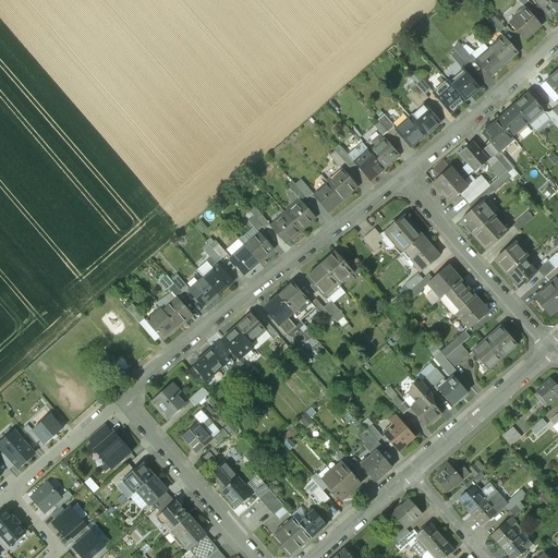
[(557,0),(535,0),(552,17),(557,11),(557,0)]
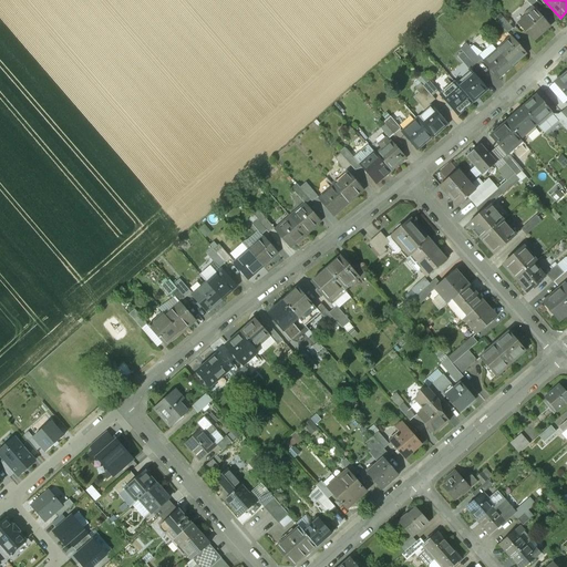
[(534,7),(525,13),(527,16),(518,23),(534,41),(550,27),(534,7)]
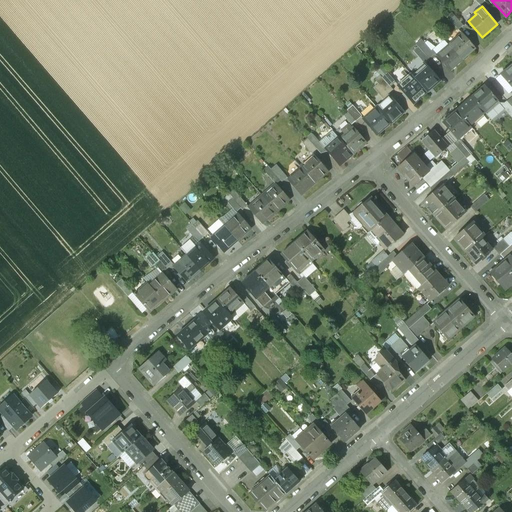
[(464,26),(455,16),(450,21),(458,31),(464,26)]
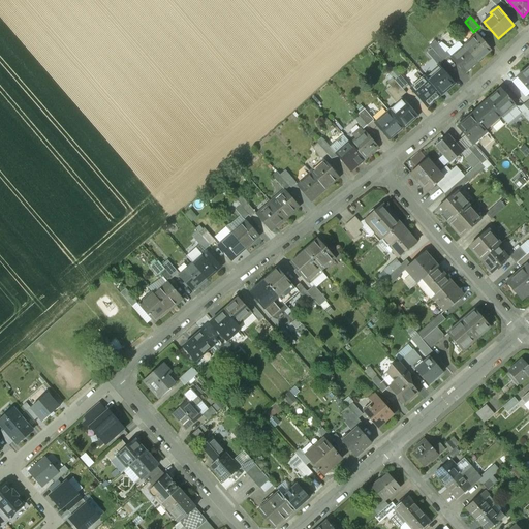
[(478,35),(464,48),(465,48),(477,63),(492,51),(478,35)]
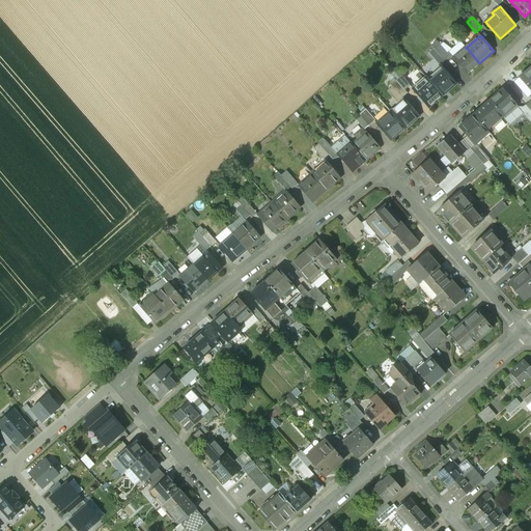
[(450,56),(441,46),(435,50),(445,61),(450,56)]
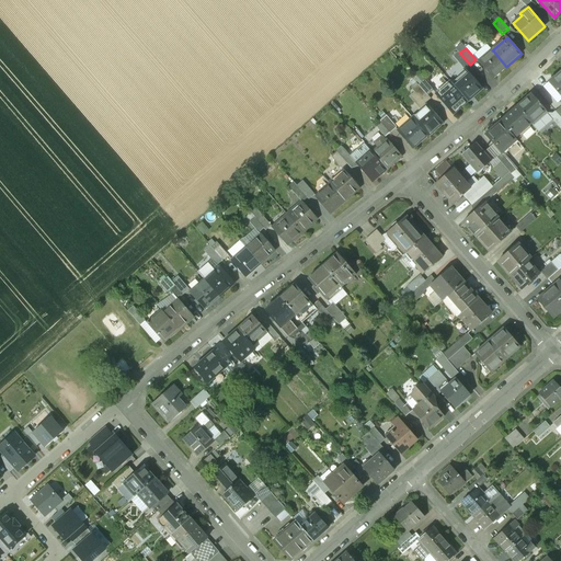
[(493,50),(480,63),(494,78),(506,67),(493,50)]
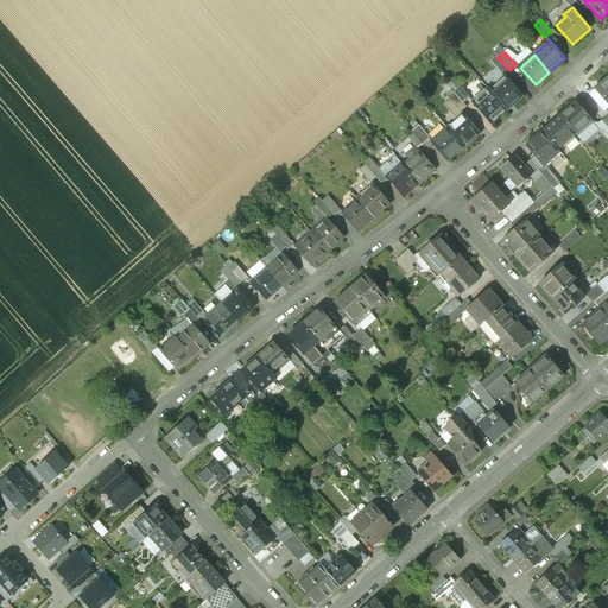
[(496,56),(491,62),(502,75),(510,70),(498,57),(496,56)]
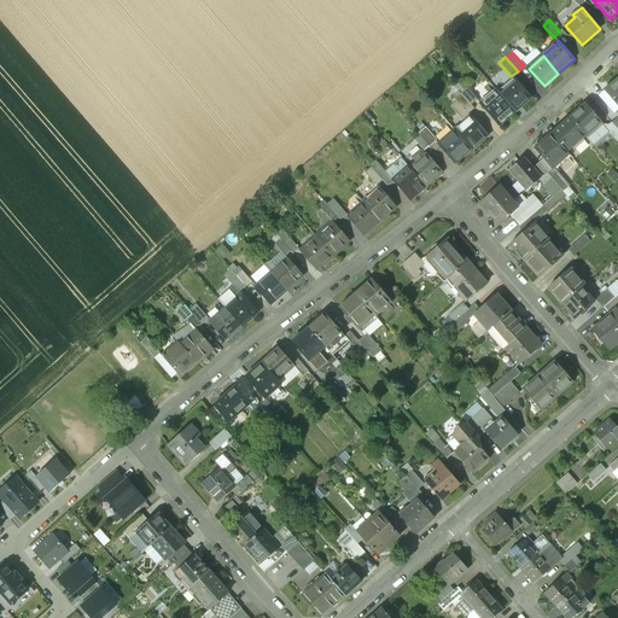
[(617,80),(611,87),(610,86),(604,91),(617,106),(617,80)]
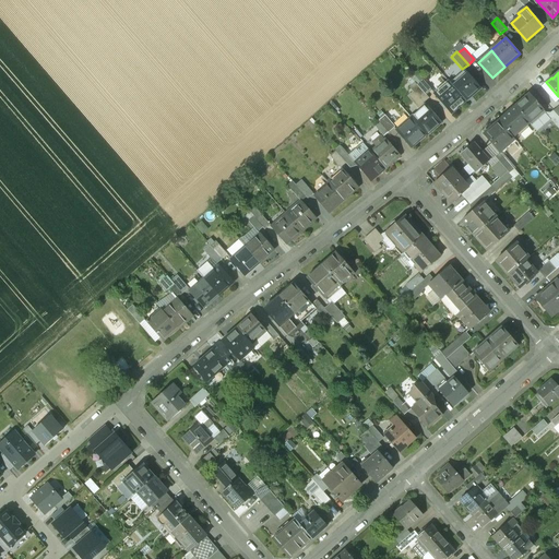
[(467,73),(461,79),(459,76),(451,84),(466,102),(480,88),(467,73)]
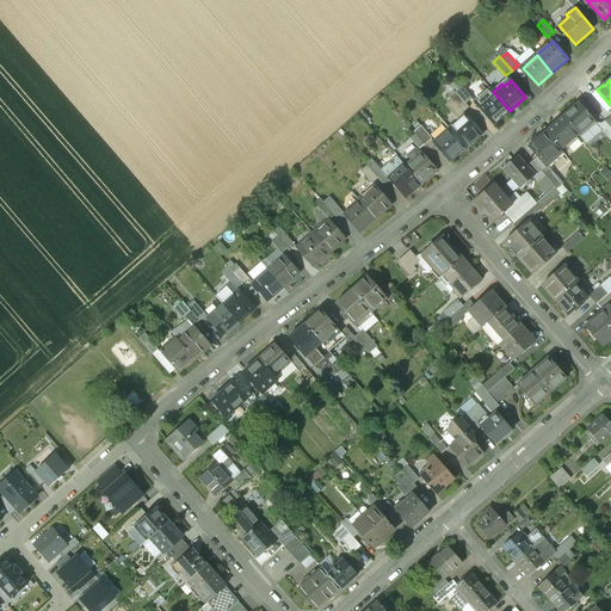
[(471,98),(463,88),(456,94),(458,97),(466,104),(471,98)]
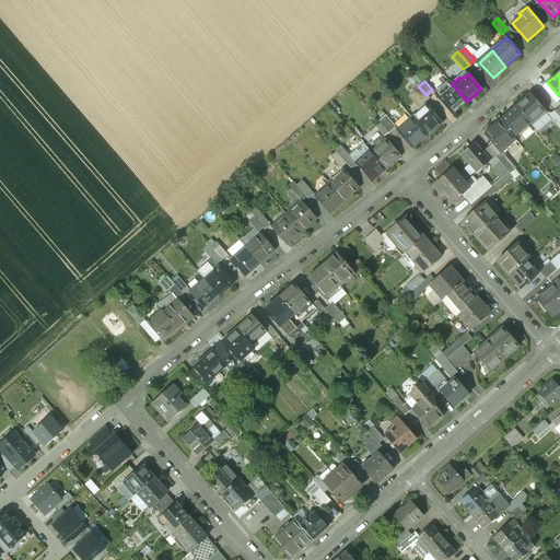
[(452,84),(450,82),(435,95),(452,115),(467,102),(452,84)]
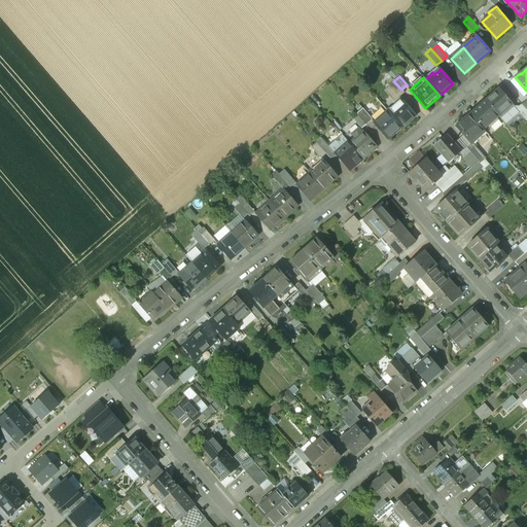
[(401,90),(395,83),(390,88),(399,98),(405,94),(401,90)]
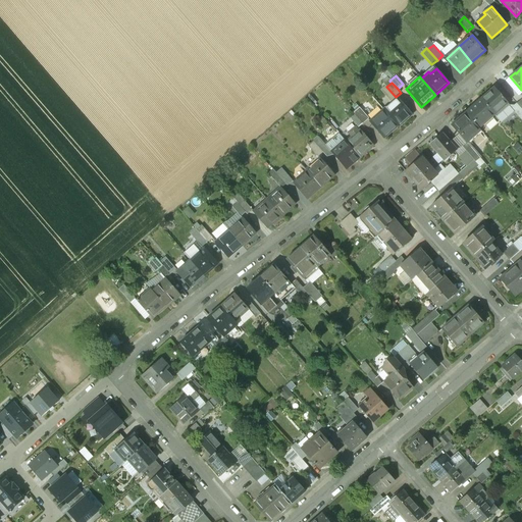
[(509,105),(494,88),(480,100),(494,115),(501,110),(502,111),(509,105)]
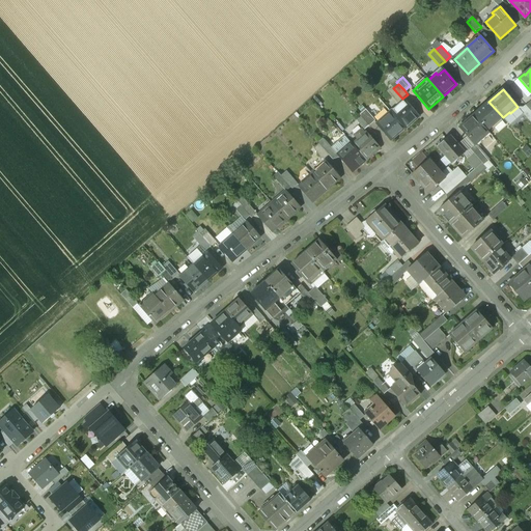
[(404,101),(391,113),(404,129),(406,129),(419,117),(404,101)]
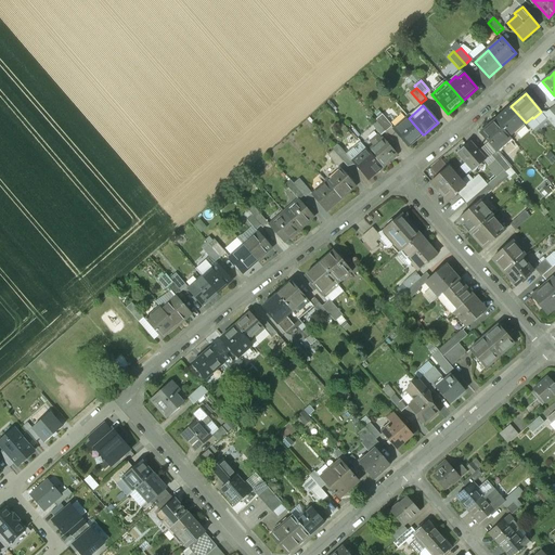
[(511,106),(494,120),(495,120),(510,137),(526,123),(511,106)]
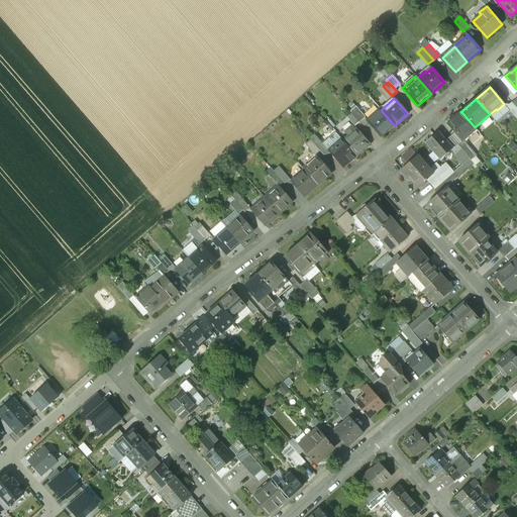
[(516,108),(512,103),(506,108),(516,120),(516,108)]
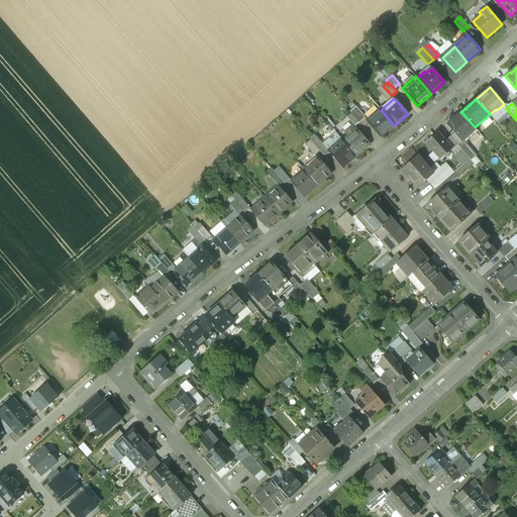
[(366,117),(355,107),(350,112),(351,113),(359,122),(366,117)]
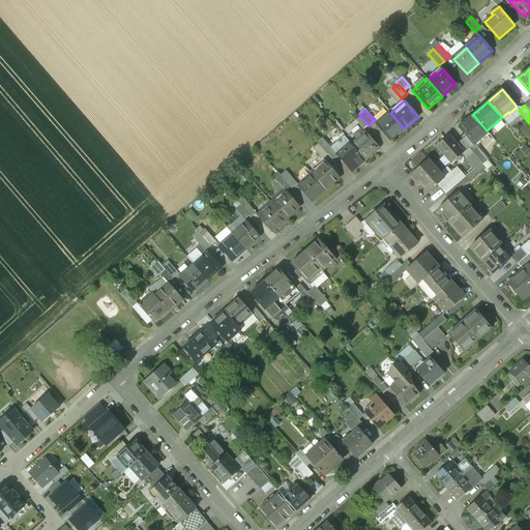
[(390,113),(377,124),(390,141),(404,128),(390,113)]
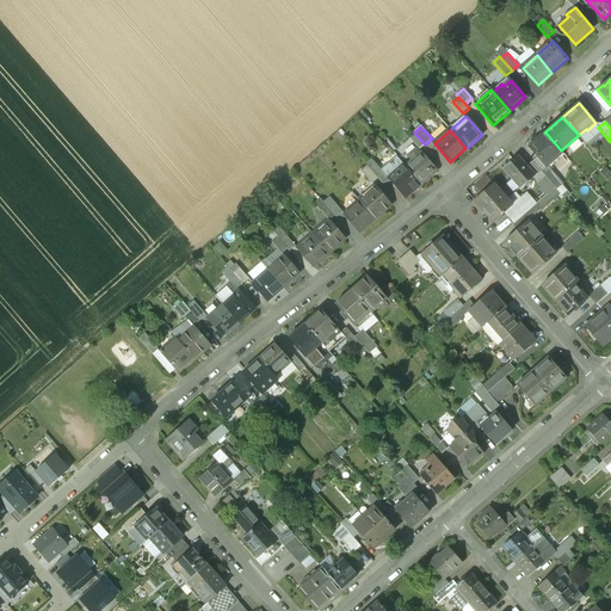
[(545,133),(538,140),(537,139),(534,142),(534,143),(529,147),(545,166),(562,152),(561,150),(545,133)]
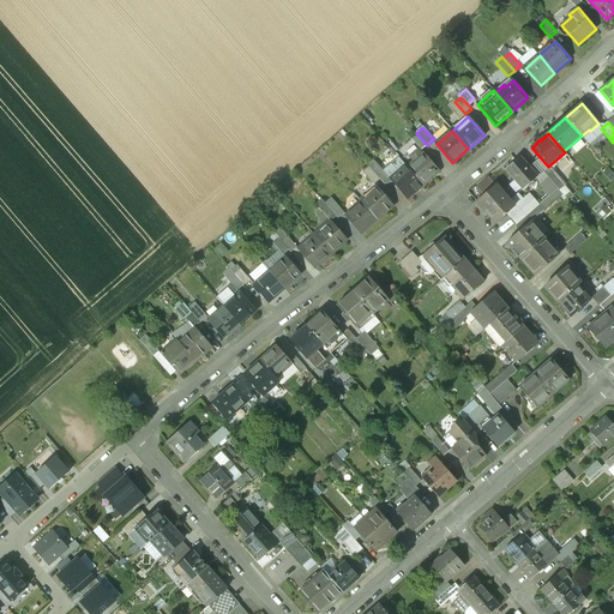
[(427,145),(417,134),(411,139),(421,150),(427,145)]
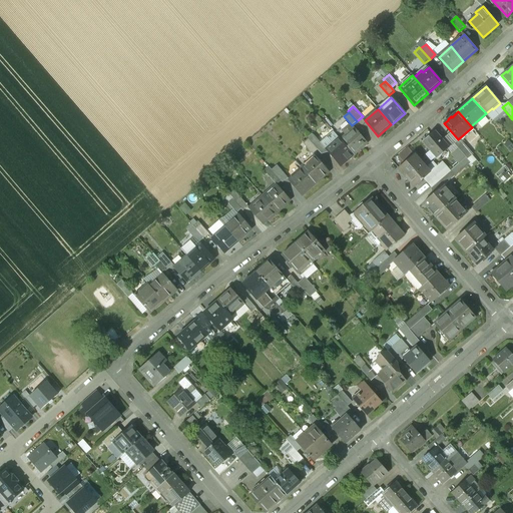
[(367,142),(354,127),(353,129),(350,125),(343,130),(347,134),(341,139),(354,154),(367,142)]
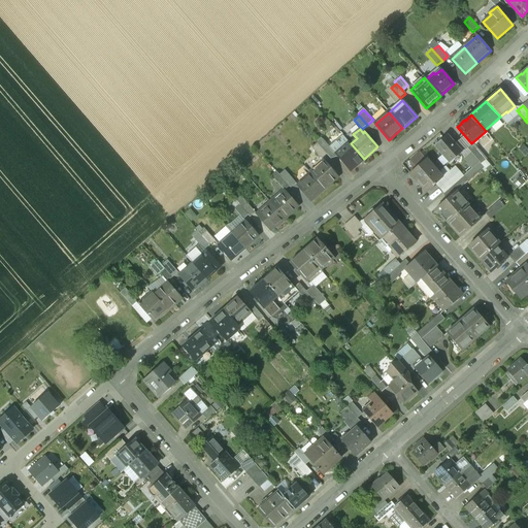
[(451,136),(447,139),(444,137),(434,145),(449,163),(463,152),(451,136)]
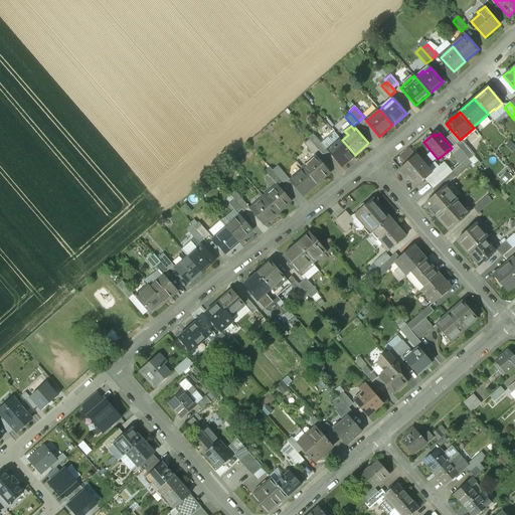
[(341,139),(327,150),(341,166),(355,155),(342,140),(341,139)]
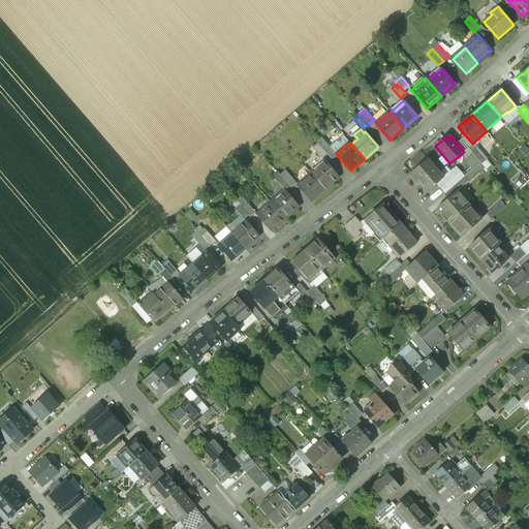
[(328,154),(318,144),(312,148),(321,158),(328,154)]
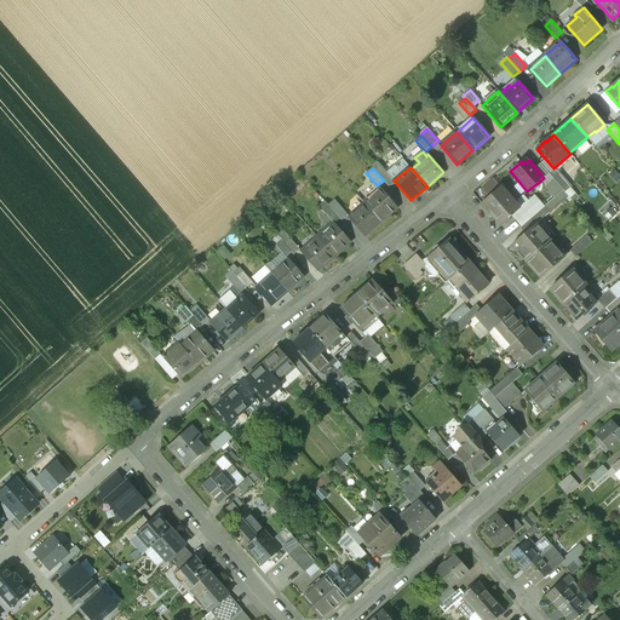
[(554,179),(545,187),(555,197),(563,190),(554,179)]
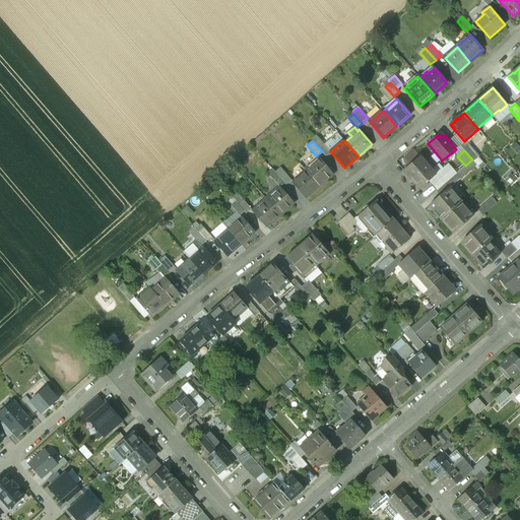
[(427,166),(419,156),(404,171),(420,189),(427,184),(429,182),(430,181),(434,177),(425,167),(427,166)]
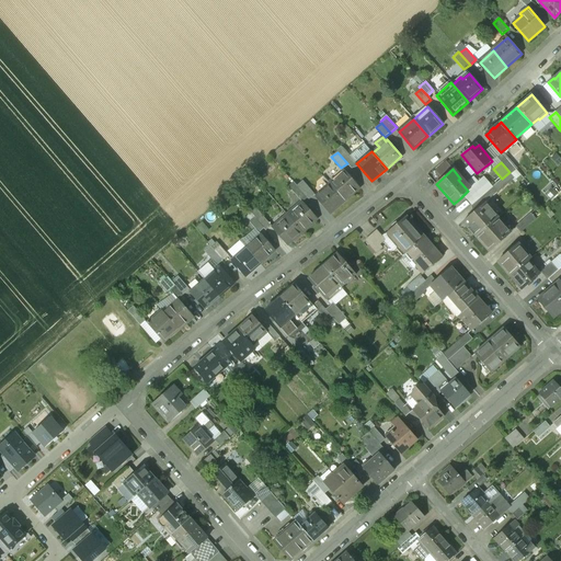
[(493,169),(484,176),(492,187),(502,179),(493,169)]
